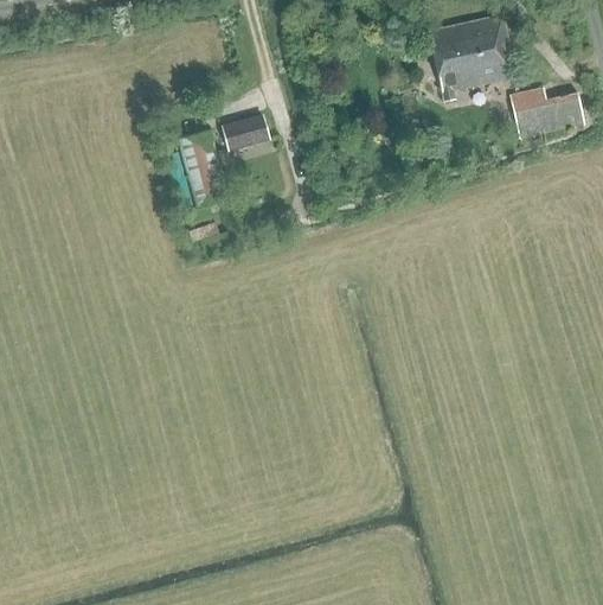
[(455,90),(514,77),(510,55),(513,53),(505,16),(430,31),(442,89),(443,89),(447,103),(457,101),(455,90)]
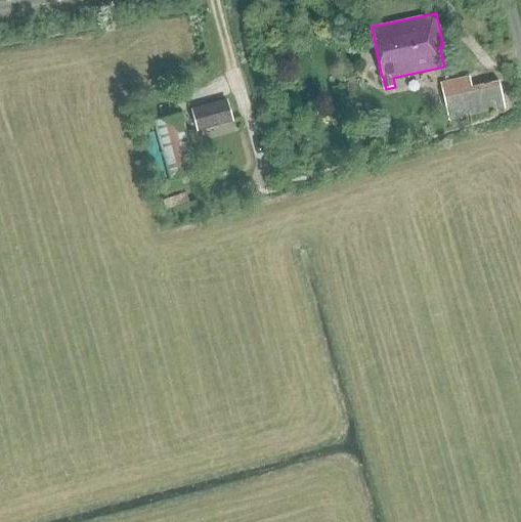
[(473,85),(471,74),(442,80),(450,119),(507,106),(501,79),(473,85)]
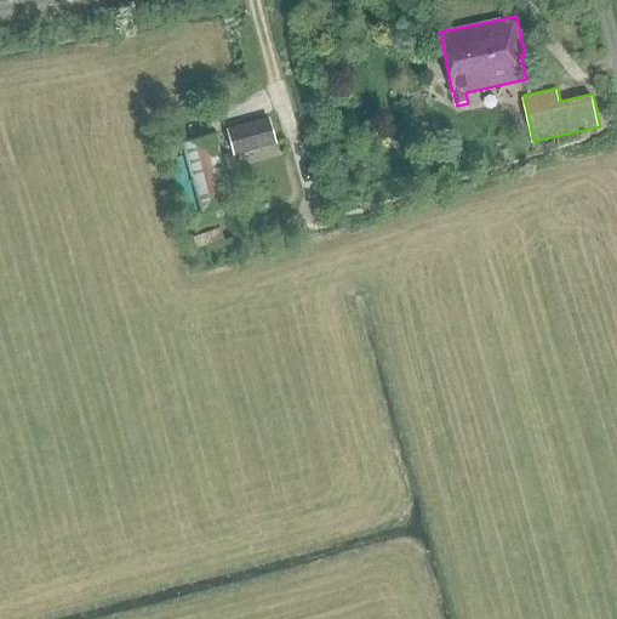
[(253,146),(280,138),(274,118),(228,130),(233,149),(253,145),(253,146)]
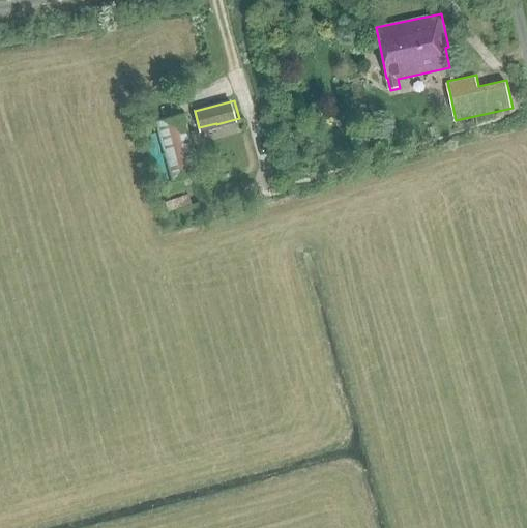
[(203,174),(186,114),(155,122),(172,183),(203,174)]
